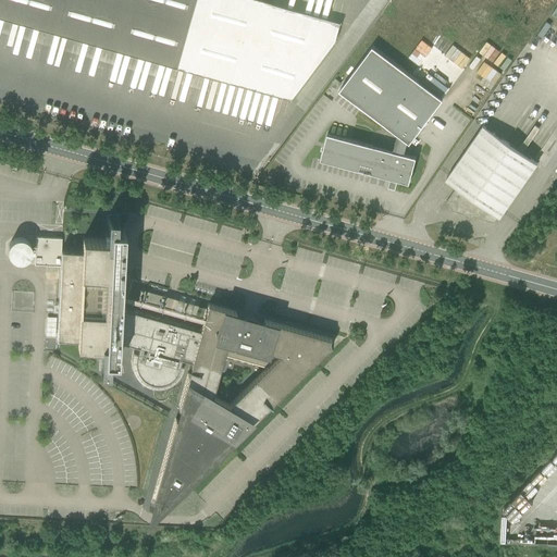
[(0,0),(0,17),(176,67),(292,100),(329,51),(337,22),(260,0),(0,0)]
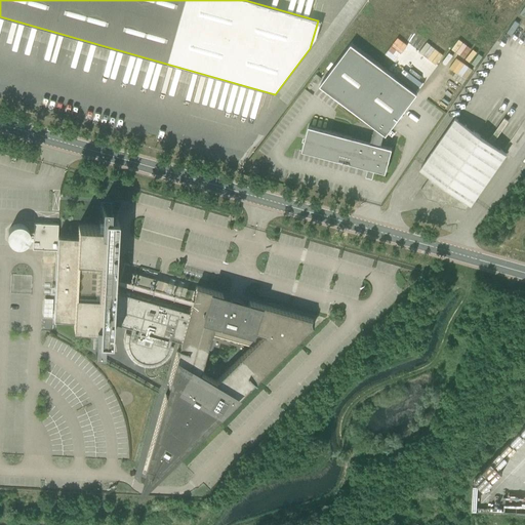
[(320,85),(375,126),(370,143),(309,126),(303,151),(386,172),(393,148),(381,145),(385,133),(387,135),(417,93),(351,44),(320,85)]
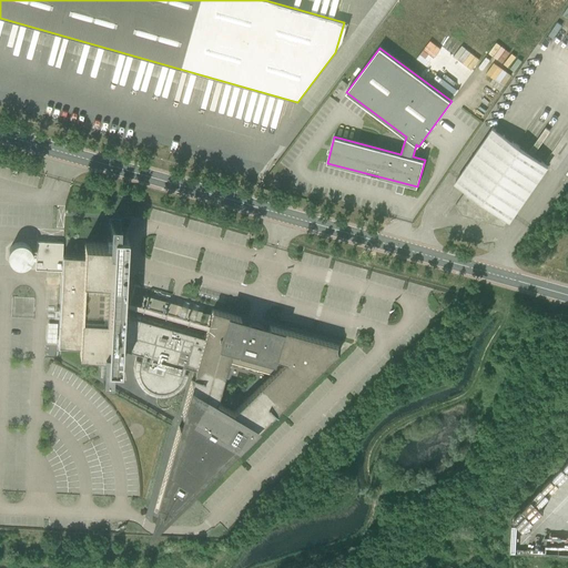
[(509,221),(513,216),(548,166),(493,128),(455,183),(466,191),(455,205),(463,215),(505,226),(508,221),(509,221)]
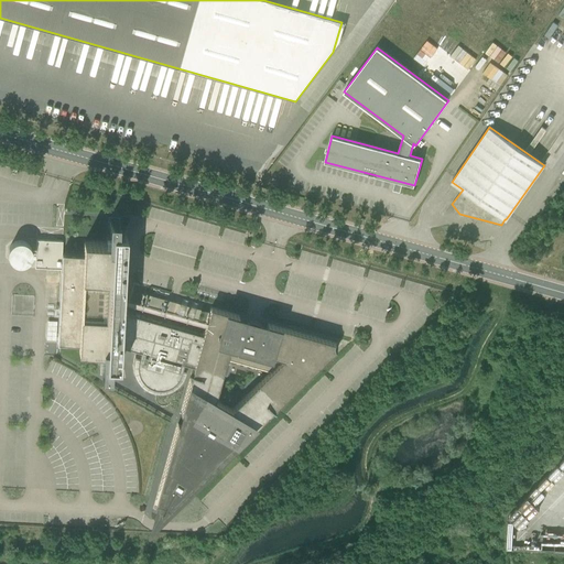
[(285,153),(279,162),(289,170),(295,161),(285,153)]
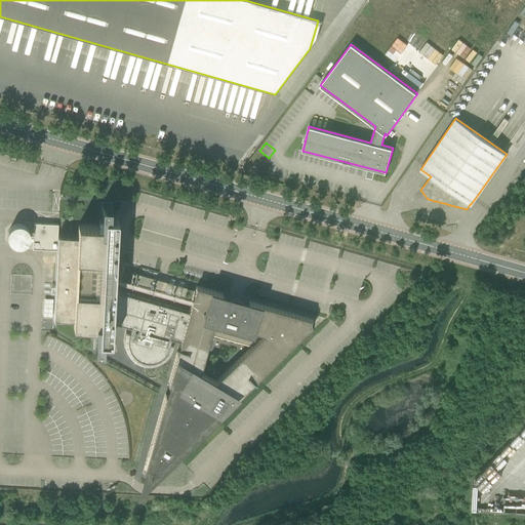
[(32,249),(56,250),(53,319),(112,322),(121,324),(131,327),(129,332),(126,331),(125,334),(125,335),(124,337),(124,339),(124,340),(124,342),(124,345),(125,346),(125,348),(126,351),(127,352),(128,354),(129,356),(130,357),(131,358),(133,360),(134,361),(136,362),(137,363),(139,363),(142,364),(145,365),(147,365),(150,365),(152,365),(155,365),(157,364),(159,363),(160,363),(162,362),(163,361),(165,359),(166,358),(168,356),(169,354),(170,353),(171,352),(172,350),(172,349),(172,348),(173,347),(173,345),(169,344),(171,338),(180,341),(168,385),(171,387),(169,396),(165,394),(143,474),(145,474),(153,479),(154,480),(212,421),(209,419),(216,413),(219,415),(315,323),(314,322),(314,321),(314,320),(249,301),(248,305),(238,301),(237,300),(237,299),(236,299),(235,298),(234,298),(234,299),(233,299),(233,300),(232,300),(221,297),(223,294),(196,286),(189,312),(129,294),(114,290),(117,216),(110,215),(111,205),(102,204),(101,226),(78,225),(78,236),(57,235),(58,225),(34,224),(32,249)]
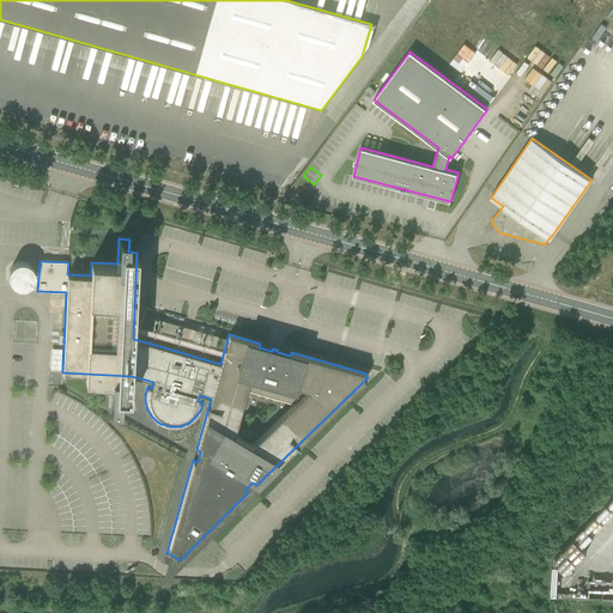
[(121,393),(111,393),(110,407),(121,408),(121,393)]
